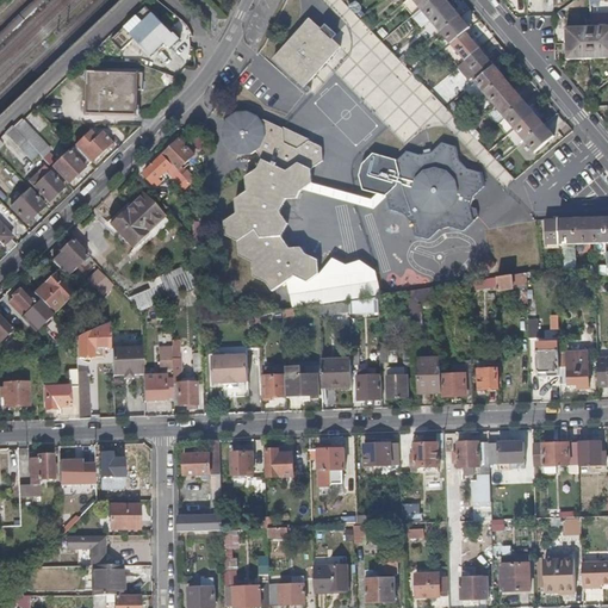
[(408,0),(416,10),(427,0),(408,0)]
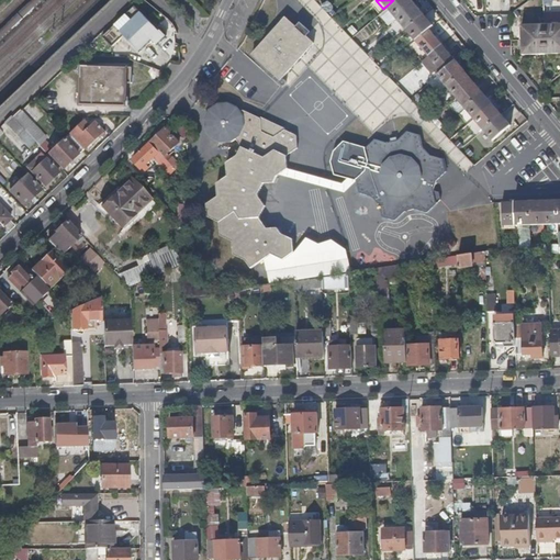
[(393,20),(410,6),(405,0),(393,0),(383,9),(393,20)]
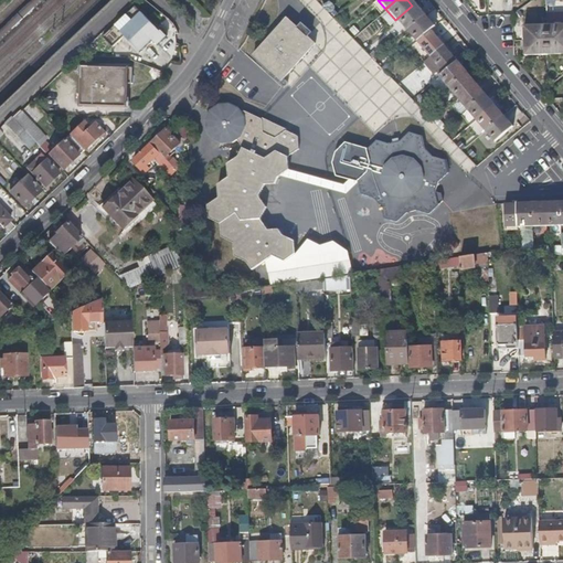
[(422,9),(416,2),(412,6),(418,12),(422,9)]
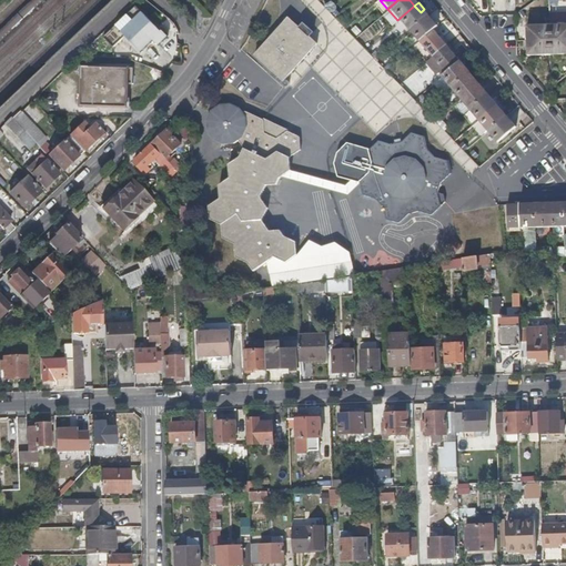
[(161,29),(137,4),(103,36),(114,47),(125,36),(140,51),(152,40),(158,46),(169,36),(162,28),(161,29)]
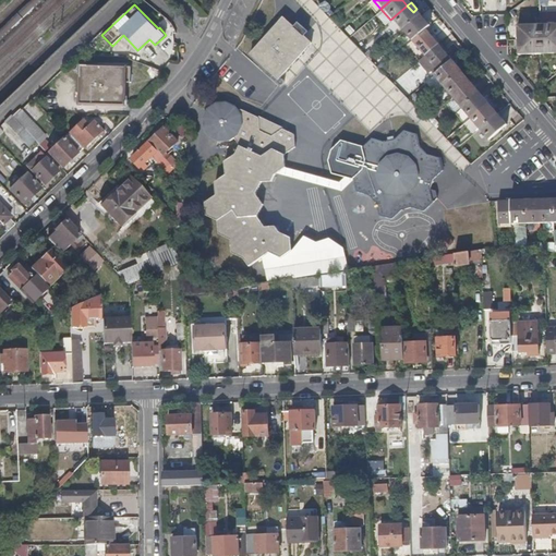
[(400,31),(417,16),(413,12),(407,5),(390,20),(400,31)]
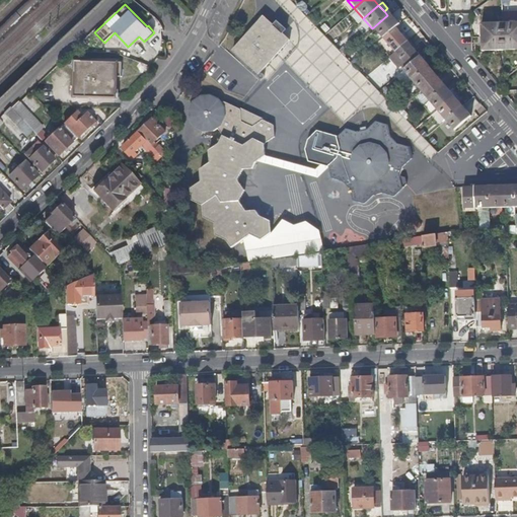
[(395,27),(397,26),(387,15),(372,28),(381,40),(393,29),(395,27)]
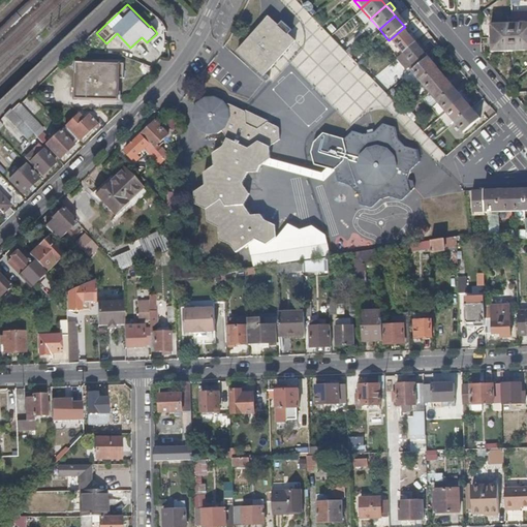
[(235,51),(260,76),(293,42),(280,29),(279,30),(266,18),(235,51)]
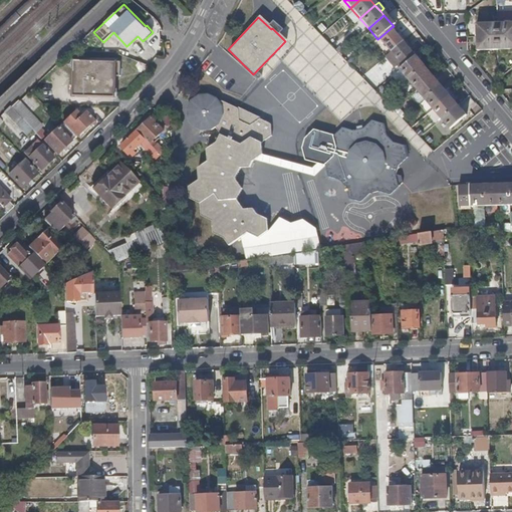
[(511,34),(511,21),(496,22),(497,35),(511,34)]
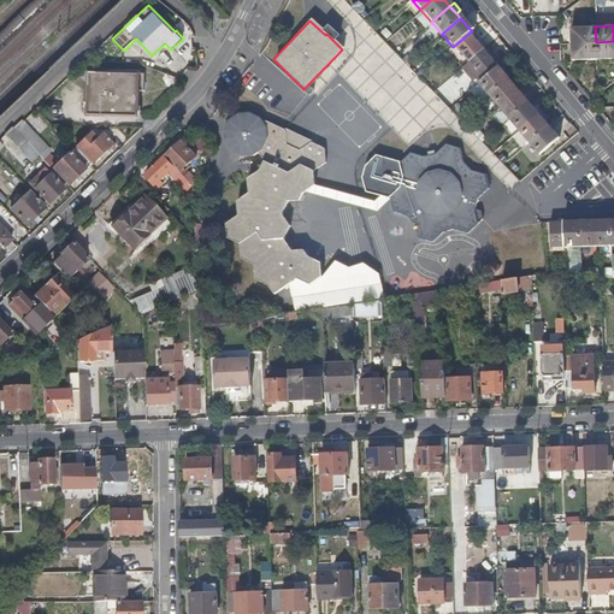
[(596,42),(595,27),(571,27),(571,42),(596,42)]
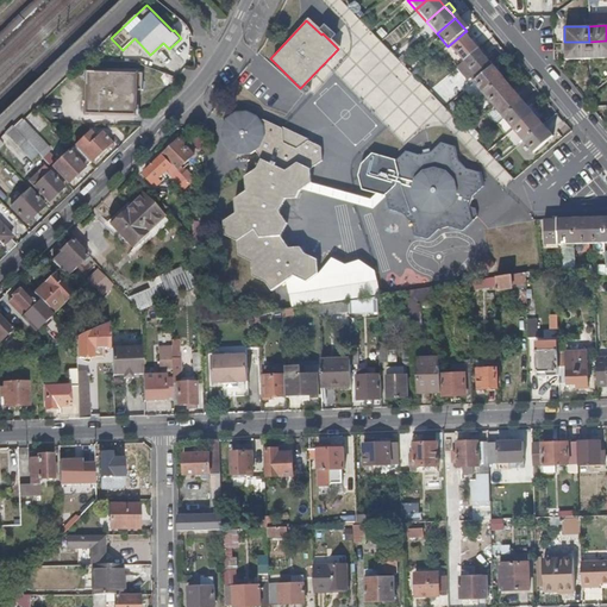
[(479,47),(464,32),(462,35),(475,50),(479,48),(479,47)]
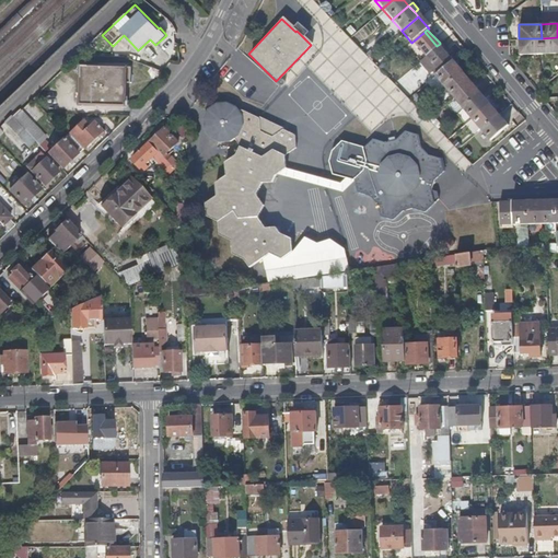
[(437,46),(425,32),(411,43),(425,57),(437,46)]
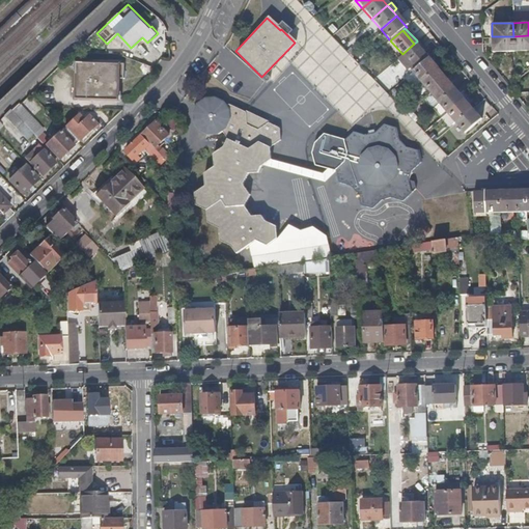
[(528,49),(528,35),(513,36),(513,50),(528,49)]
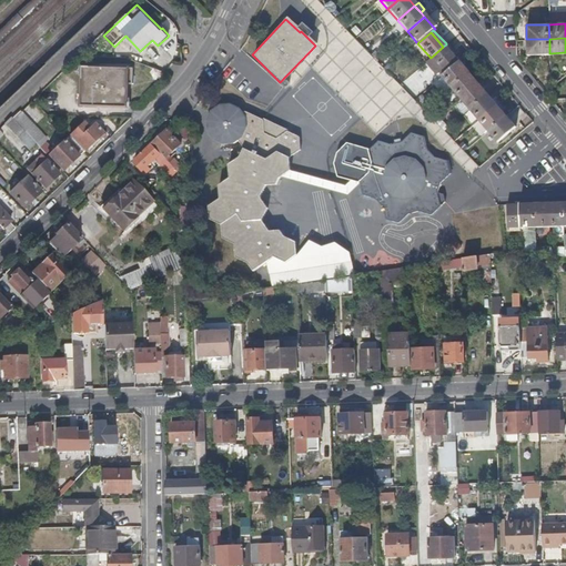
[(549,53),(549,39),(526,39),(526,54),(549,53)]
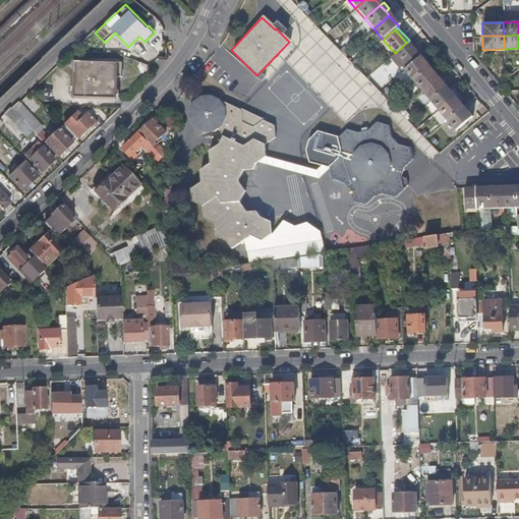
[(421,54),(409,41),(406,43),(419,57),(421,54)]
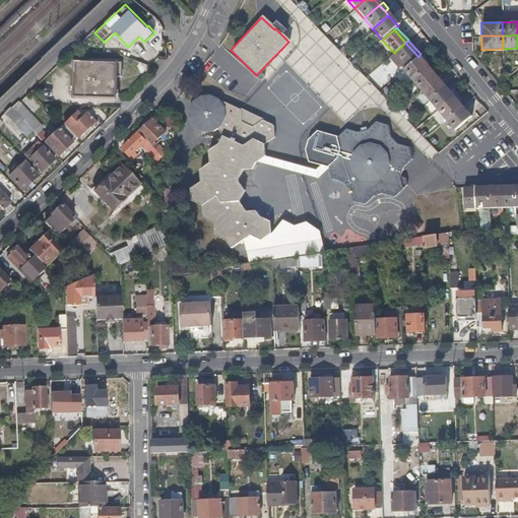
[(403,69),(418,57),(405,43),(394,53),(392,55),(403,69)]
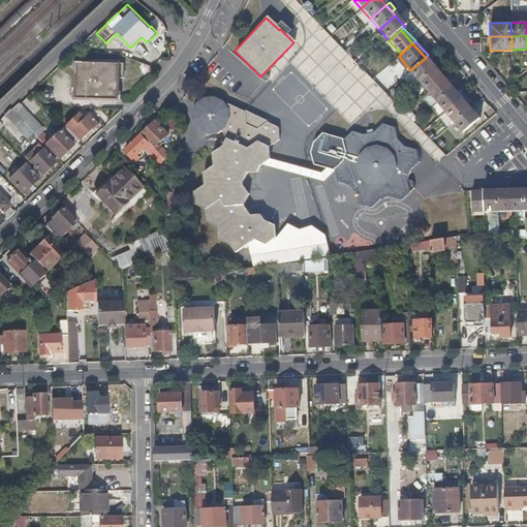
[(426,74),(434,67),(426,58),(410,70),(409,71),(419,82),(426,74)]
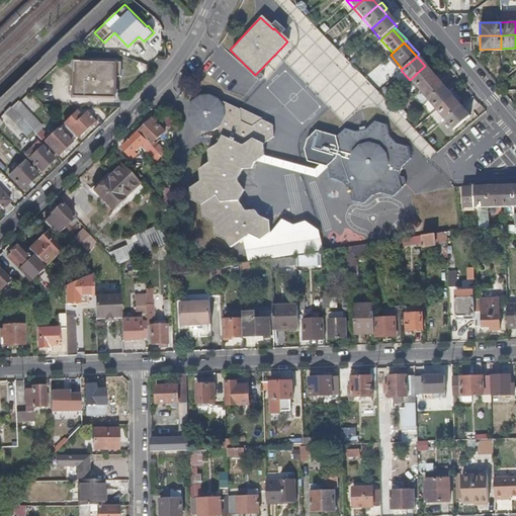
[(120,76),(121,62),(75,60),(74,95),(115,97),(116,76),(120,76)]
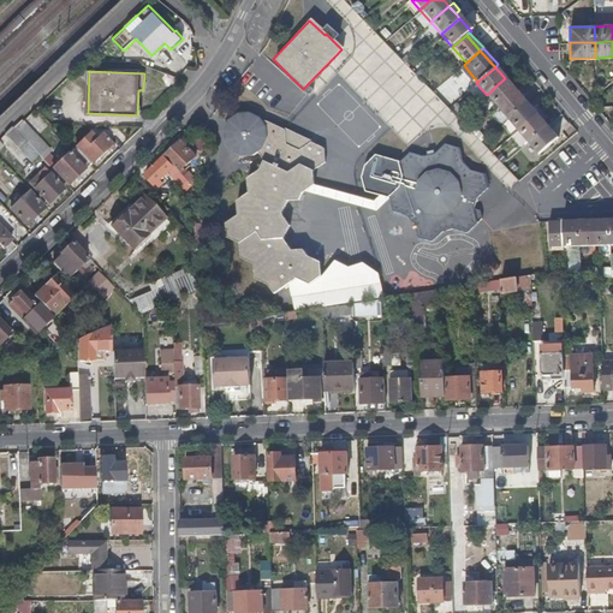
[(497,106),(515,90),(510,84),(505,78),(495,87),(487,95),(497,106)]
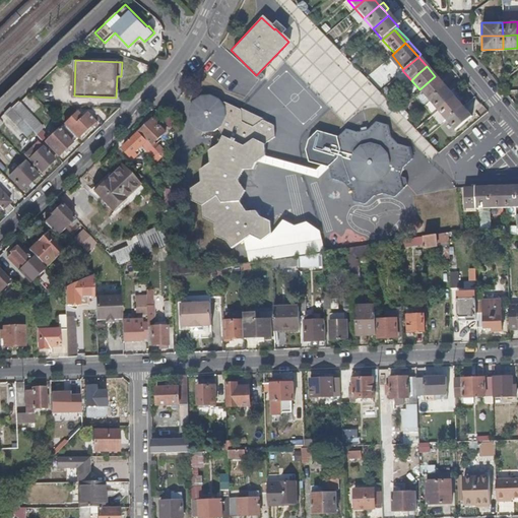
[(440,81),(443,79),(443,78),(439,73),(435,76),(440,81)]
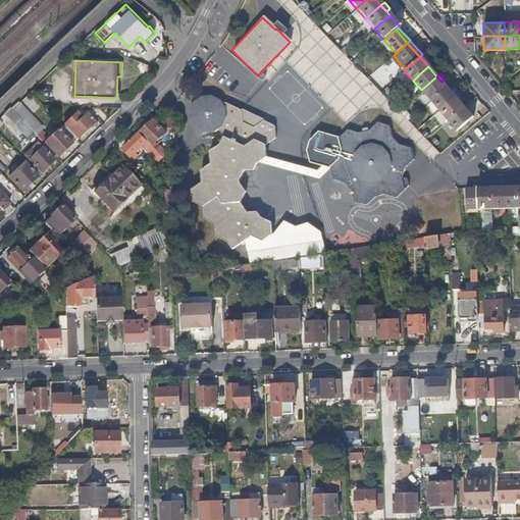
[(433,97),(446,87),(442,82),(436,76),(421,90),(430,100),(433,97)]
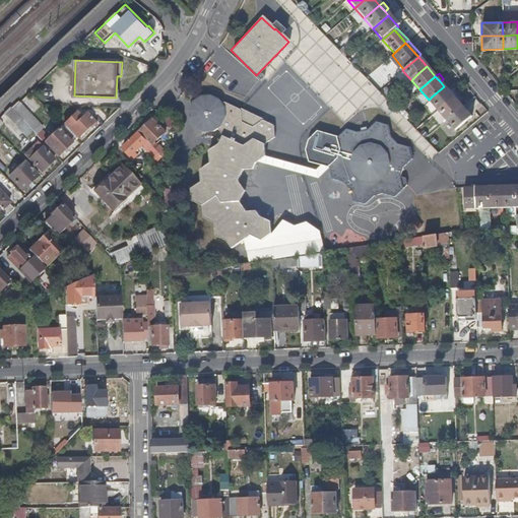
[(437,109),(452,95),(448,90),(444,86),(432,96),(429,100),(437,109)]
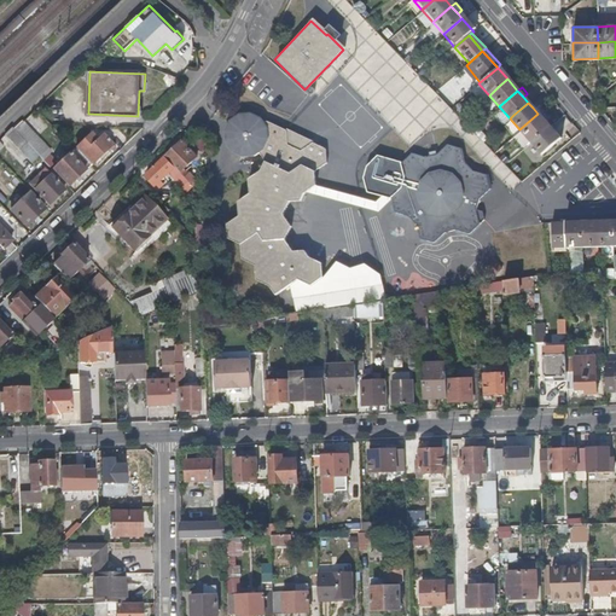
[(548,118),(542,110),(538,114),(545,121),(548,118)]
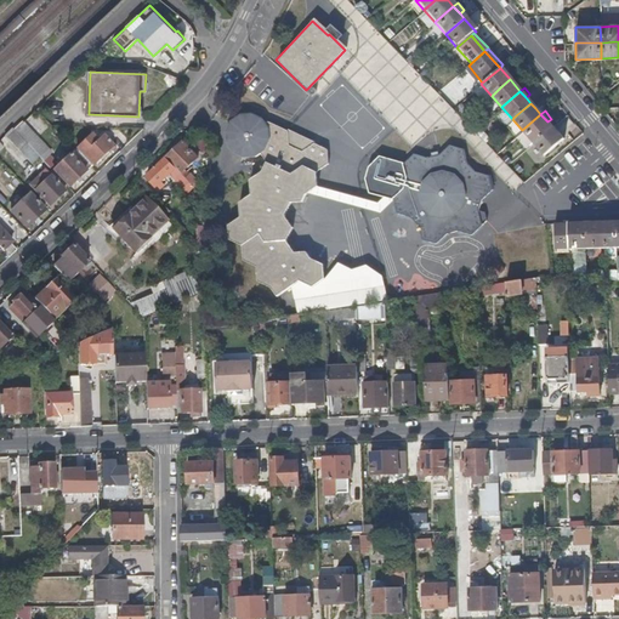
[(291,143),(289,130),(260,114),(253,112),(246,112),(244,112),(238,115),(234,120),(231,128),(230,132),(230,138),(232,143),(236,149),(239,152),(246,155),(255,155),(262,152),(270,160),(268,163),(267,166),(266,169),(251,177),(253,193),(240,202),(242,215),(231,222),(232,238),(244,245),(245,257),(257,265),(259,280),(272,284),(279,294),(290,287),(300,279),(313,284),(323,277),(323,265),(312,259),(305,249),(294,251),(285,239),(293,227),(284,214),(291,202),(305,203),(307,192),(317,185),(316,174),(329,165),(329,151),(316,143),(306,149),(291,143)]
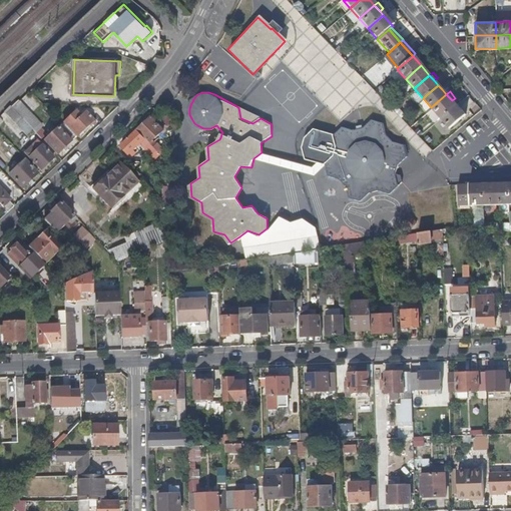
[(442,113),(454,103),(452,100),(446,94),(431,107),(439,116),(442,113)]
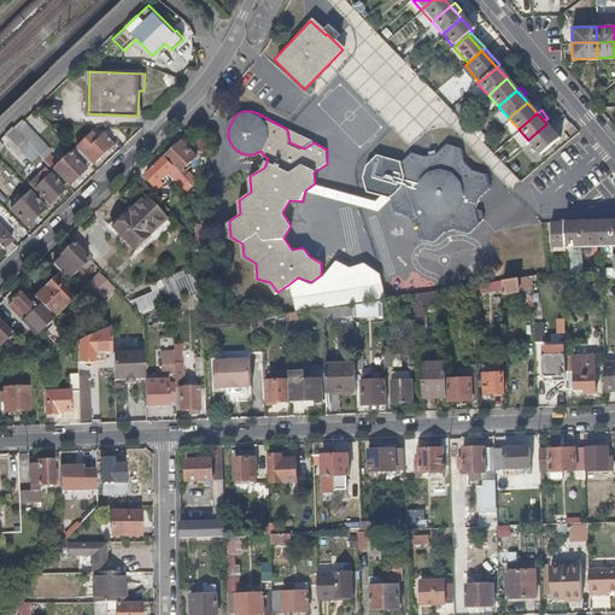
[(42,141),(23,121),(19,123),(16,123),(12,128),(19,136),(40,157),(45,151),(39,145),(42,141)]
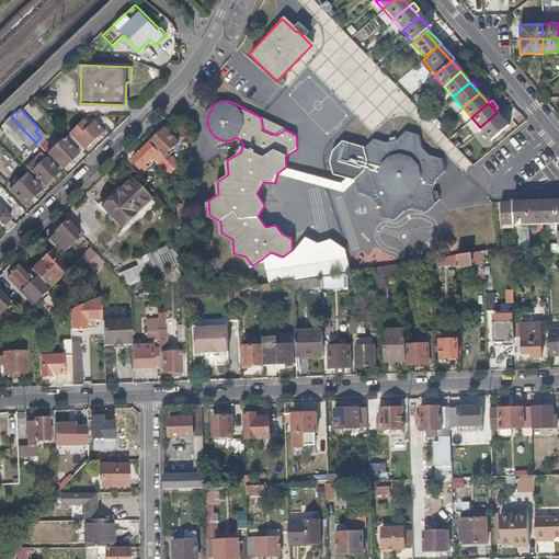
[(489,138),(506,123),(497,113),(483,124),(480,127),(489,138)]
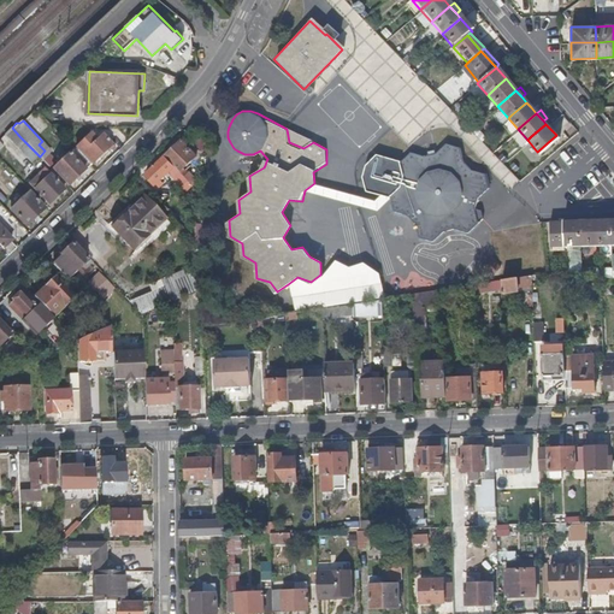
[(21,137),(19,136),(12,128),(5,134),(13,143),(21,137)]
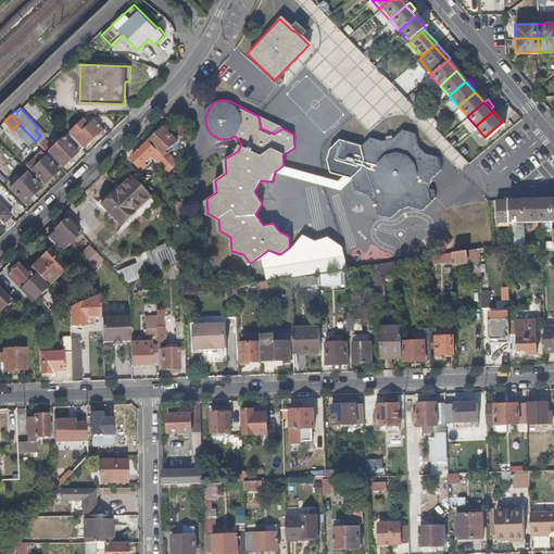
[(282,128),(259,116),(261,128),(274,134),(282,128)]
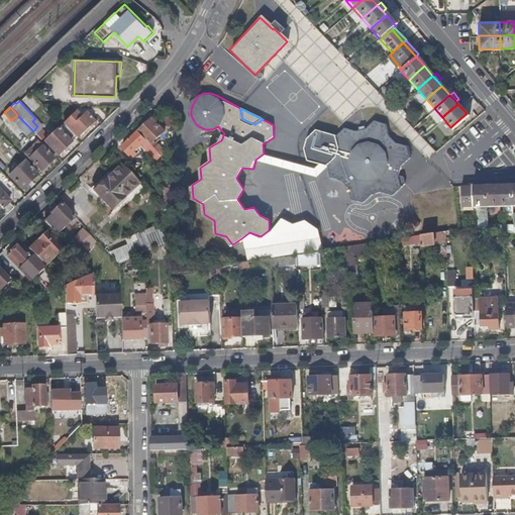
[(77,110),(65,122),(78,136),(90,124),(93,128),(97,124),(86,112),(82,116),(77,110)]
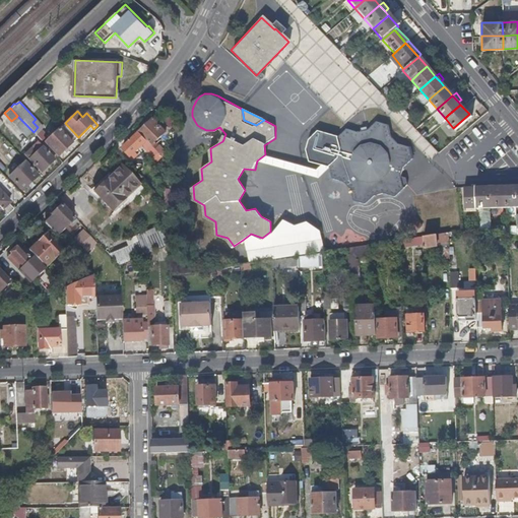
[(166,132),(152,119),(138,131),(146,139),(151,144),(166,132)]
